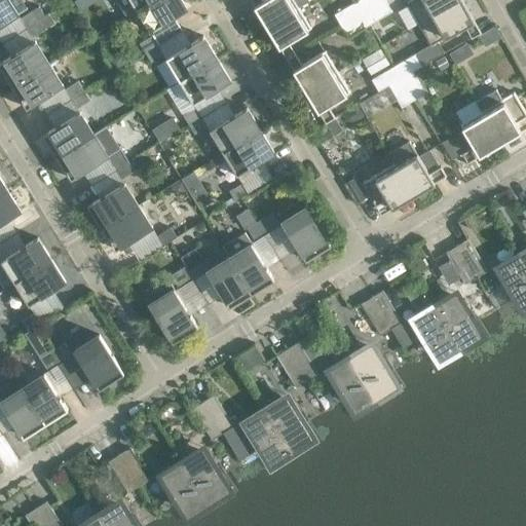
[(0,0),(0,25),(19,14),(9,0),(0,0)]
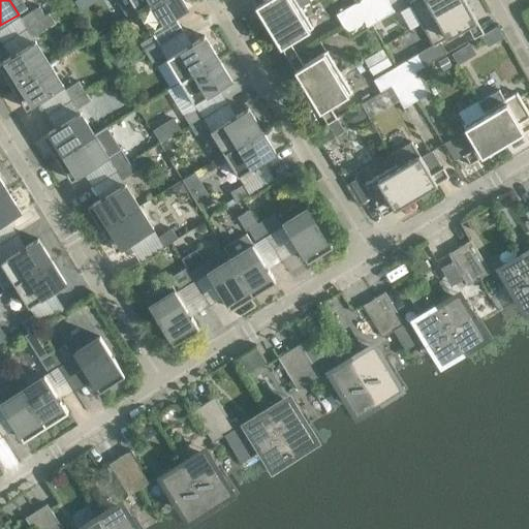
[(117,0),(126,16),(136,9),(152,0),(117,0)]
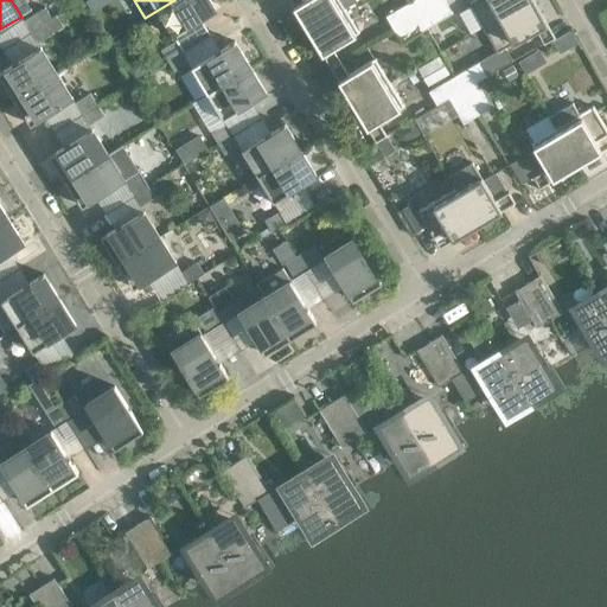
[(216,11),(209,0),(174,0),(157,11),(173,37),(196,23),(193,19),(199,16),(202,19),(216,11)]
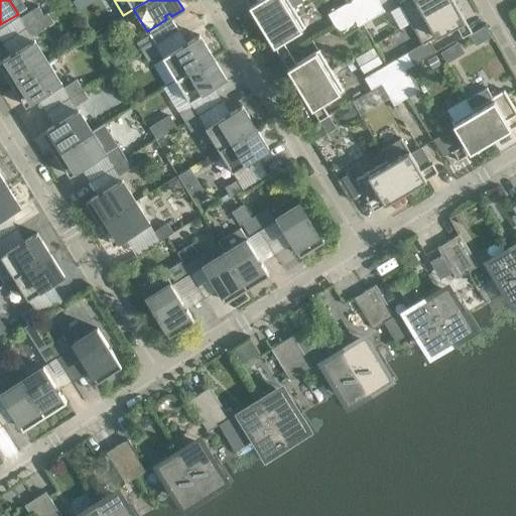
[(304,0),(259,0),(250,6),(262,26),(293,7),(305,0),(304,0)]
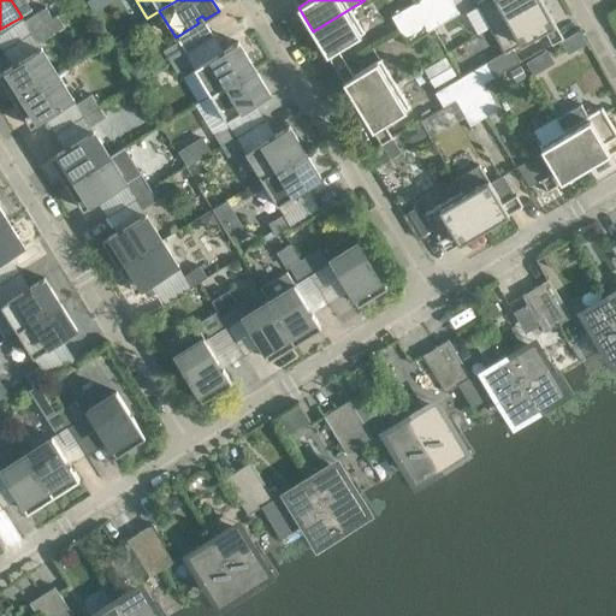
[(451,0),(421,0),(418,3),(426,16),(451,1),(451,0)]
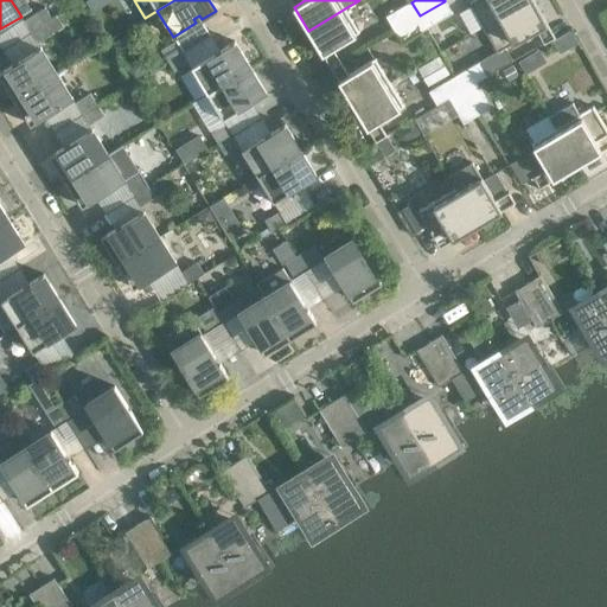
[(532,0),(475,0),(470,4),(484,29),(534,0),(532,0)]
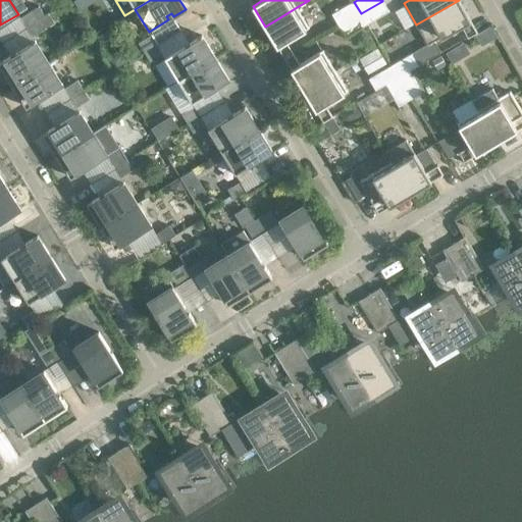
[(470,21),(459,0),(416,24),(427,45),(434,42),(470,21)]
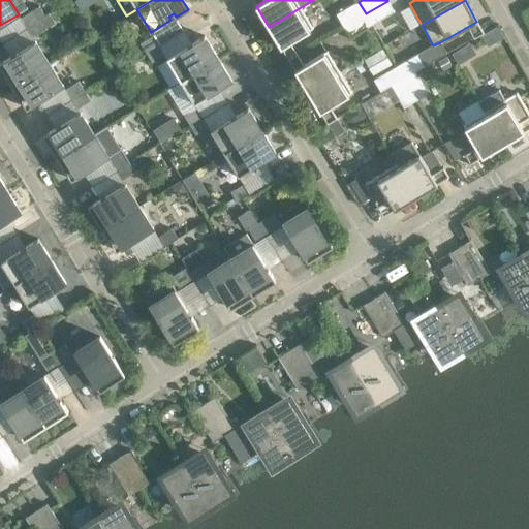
[(395,12),(387,1),(366,13),(372,25),(395,12)]
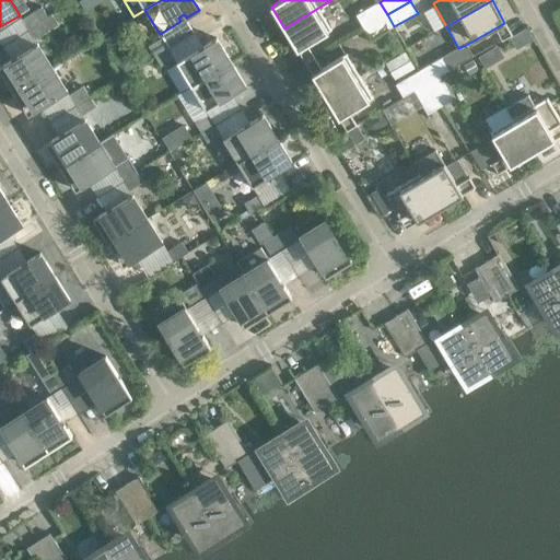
[(387,14),(380,2),(357,15),(363,28),(387,14)]
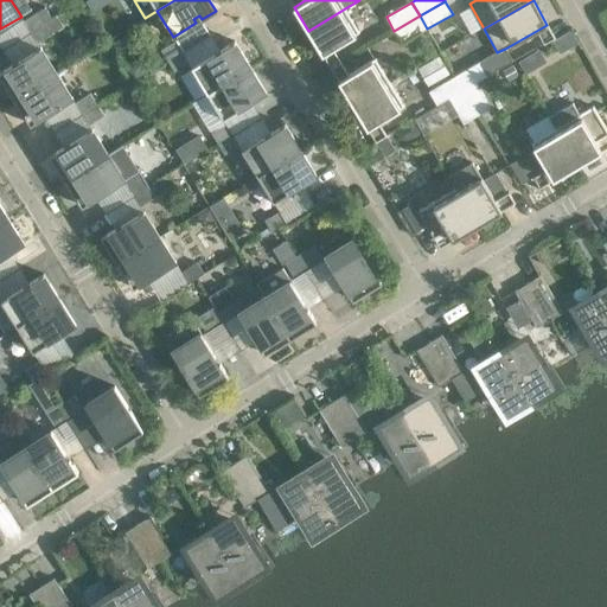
[(359,33),(345,8),(308,31),(323,55),(359,33)]
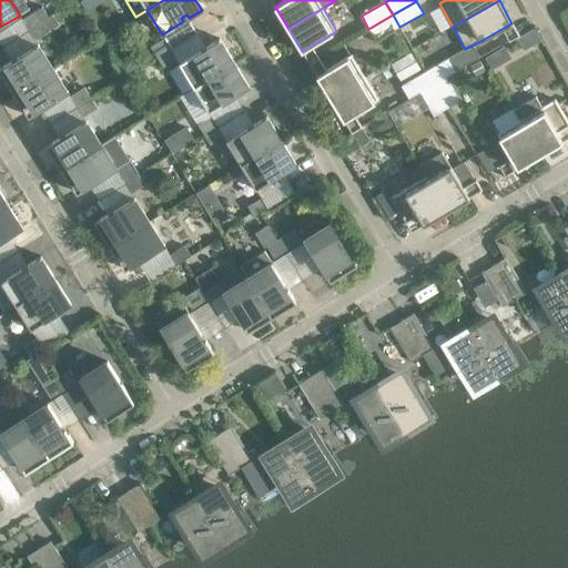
[(21,19),(28,30),(42,21),(36,10),(21,19)]
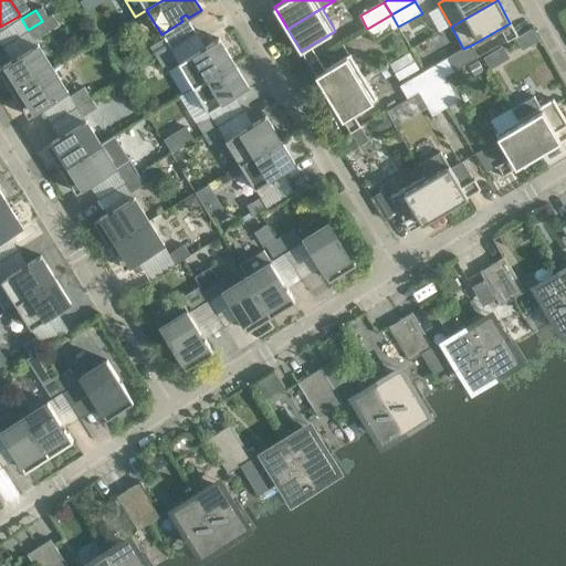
[(398,27),(391,14),(367,29),(375,41),(398,27)]
